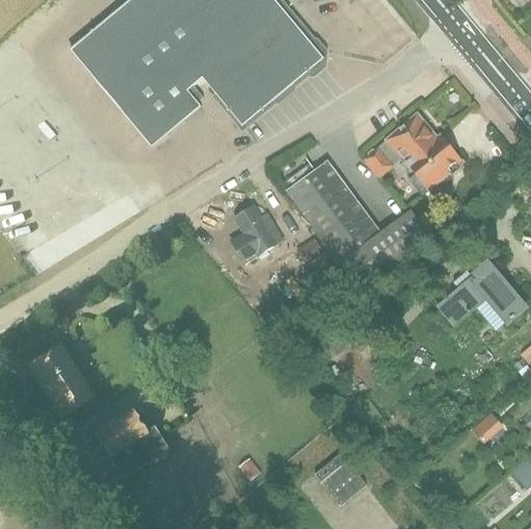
[(216,76),(296,24),(276,0),(126,0),(70,48),(151,147),(201,105),(197,101),(203,97),(193,84),(202,77),(242,126),(248,121),(216,76)]
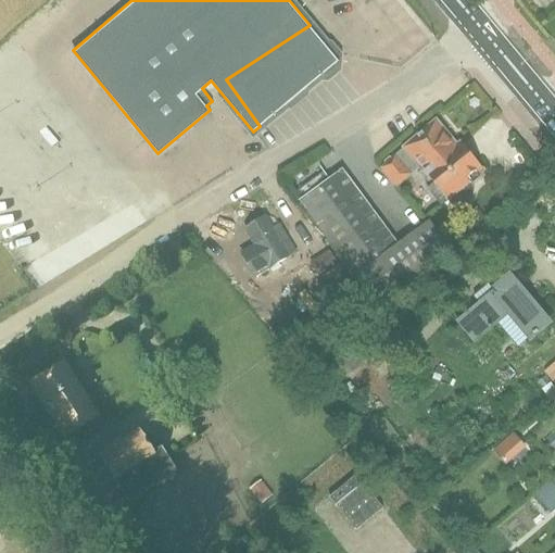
[(339,60),(310,25),(226,79),(260,126),(339,60)]
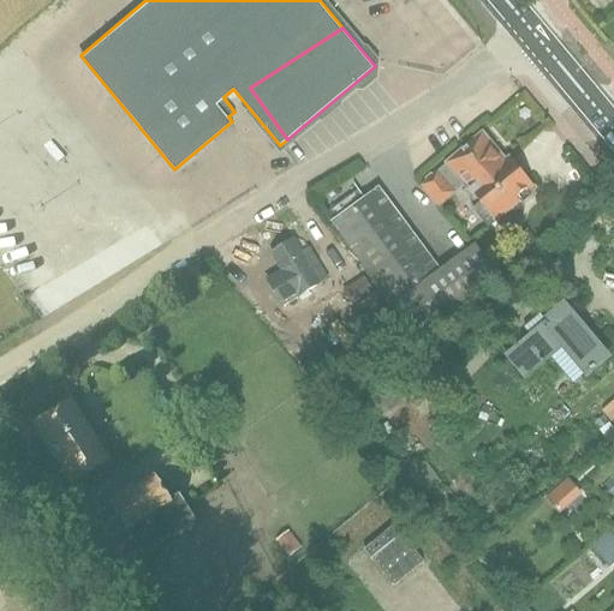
[(529,189),(534,184),(510,156),(506,160),(481,131),(445,162),(445,163),(422,184),(437,203),(463,181),(471,191),(471,190),(477,197),(478,196),(496,216),(518,198),(522,199),(530,192),(529,189)]
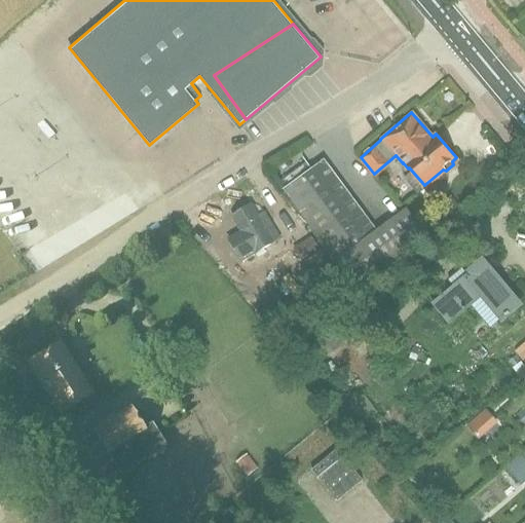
[(336,258),(357,286),(425,234),(405,208),(375,230),(323,160),(284,189),(335,258),(336,258)]
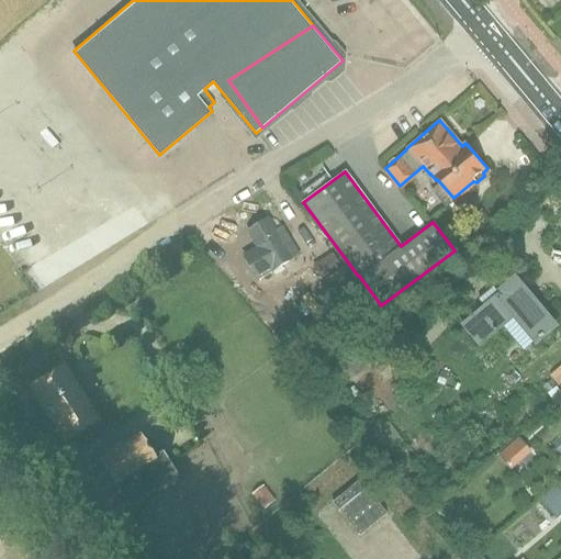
[(270,269),(299,253),(282,225),(275,230),(268,216),(247,230),(259,249),(246,258),(257,277),(270,269)]
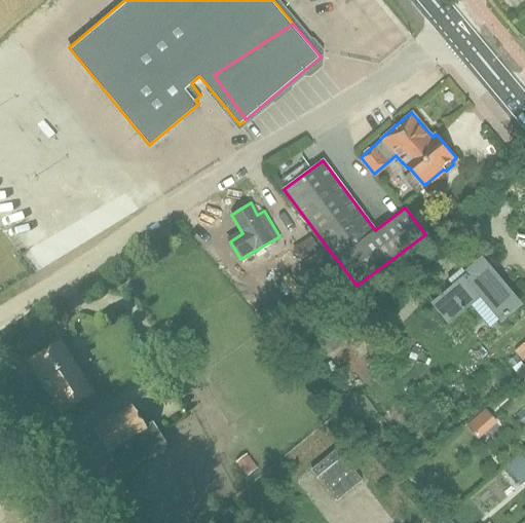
[(310,234),(293,246),(303,260),(321,249),(310,234)]
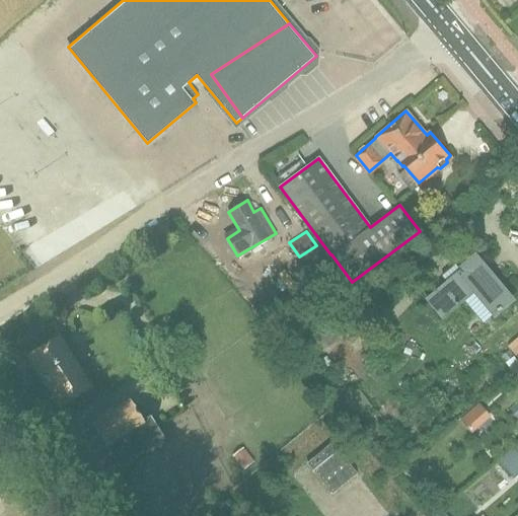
[(448,282),(429,298),(442,314),(462,297),(482,320),(493,311),(495,313),(498,311),(499,312),(503,309),(502,308),(512,300),(475,258),(460,270),(454,264),(442,275),(448,282)]
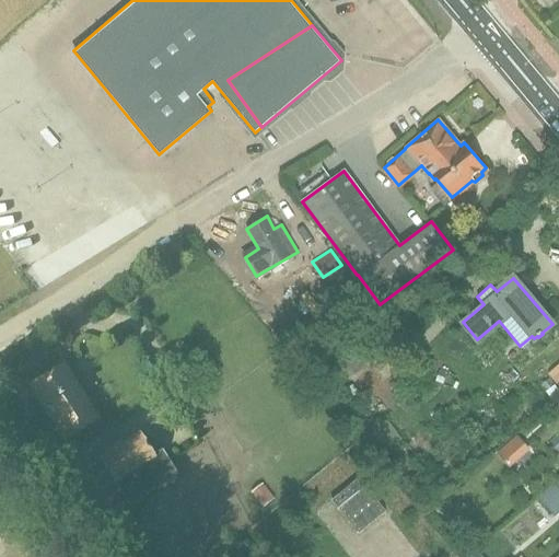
[(374,360),(356,334),(329,352),(348,379),(374,360)]
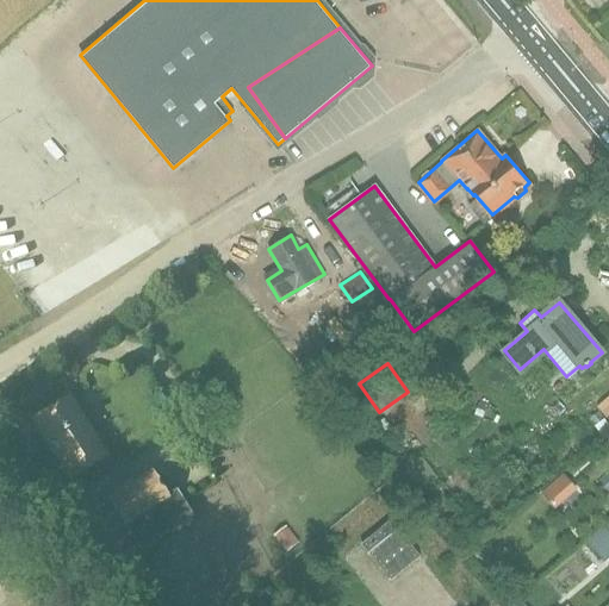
[(32,419),(69,478),(106,454),(89,428),(85,430),(64,399),(32,419)]
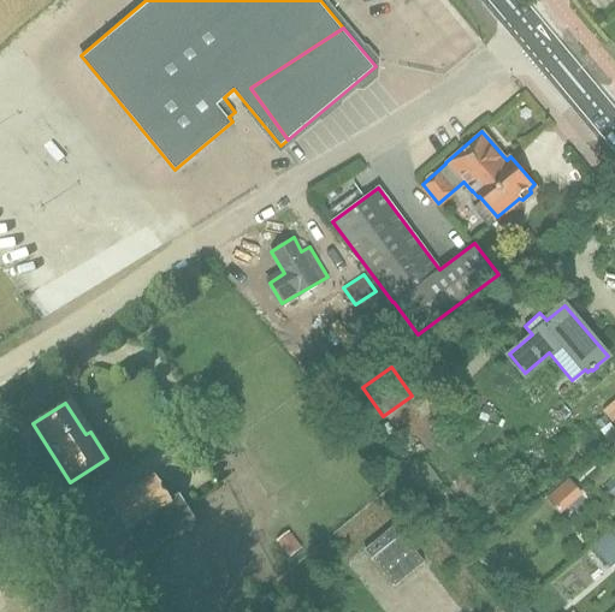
[(614,426),(608,420),(608,419),(598,426),(604,434),(614,426)]
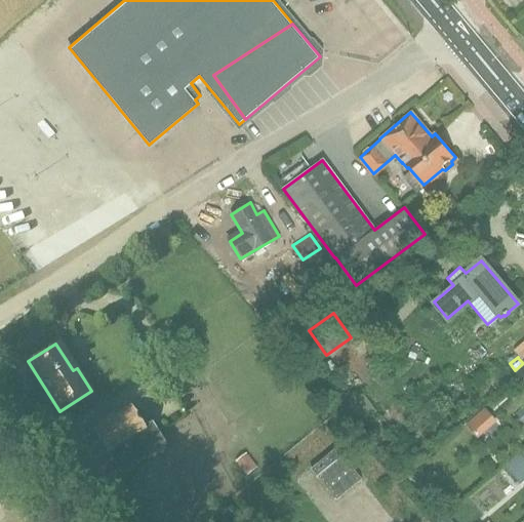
[(95,426),(92,427),(109,452),(119,469),(164,440),(152,422),(146,426),(131,403),(116,413),(114,410),(93,424),(95,426)]
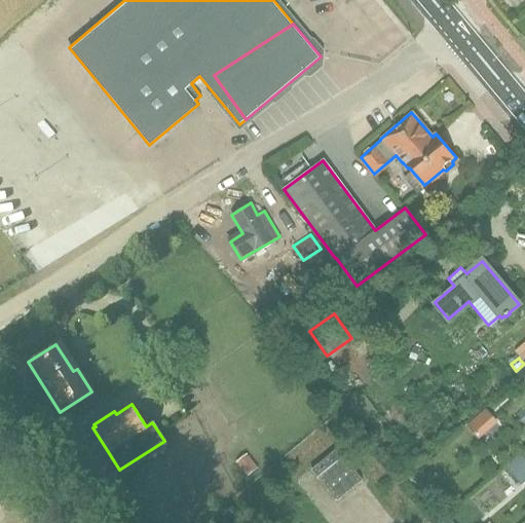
[(466,422),(478,435),(495,419),(484,407),(466,422)]
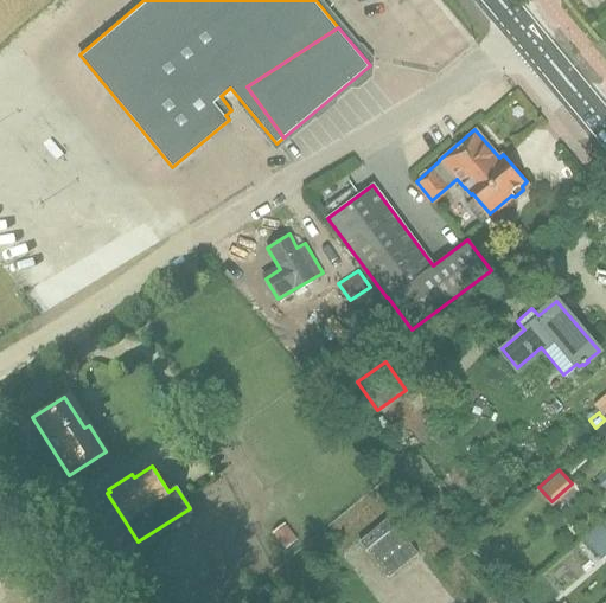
[(388,515),(358,539),(365,547),(364,549),(365,550),(365,549),(388,576),(418,551),(396,525),(397,524),(396,523),(395,524),(388,515)]
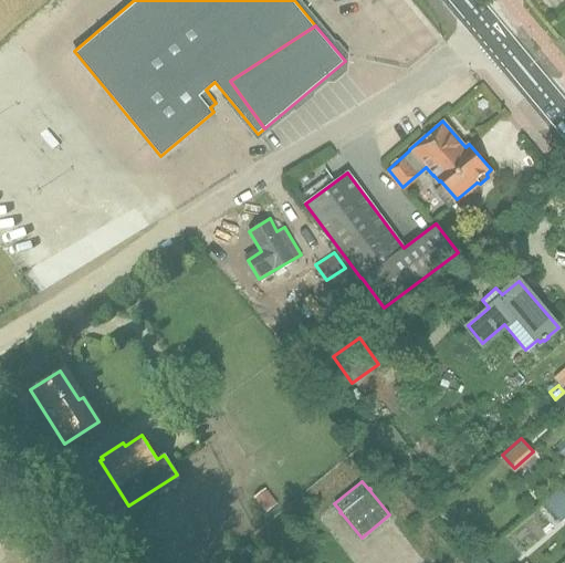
[(564,492),(561,488),(543,502),(560,521),(564,515),(564,492)]
